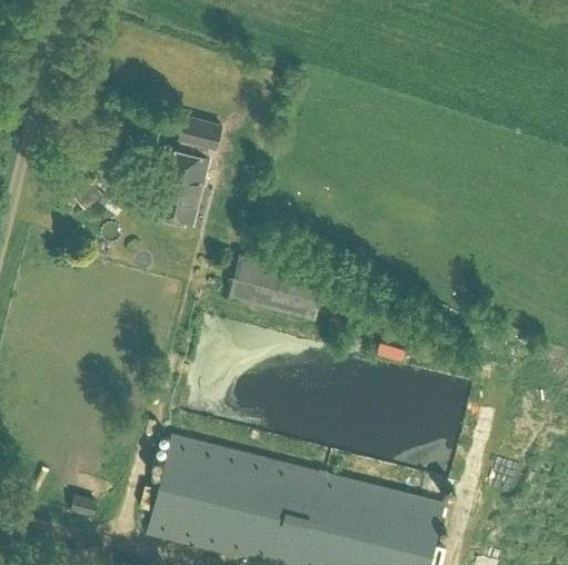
[(150,215),(192,226),(209,161),(205,160),(208,149),(216,151),(221,128),(186,119),(177,152),(167,150),(150,215)]
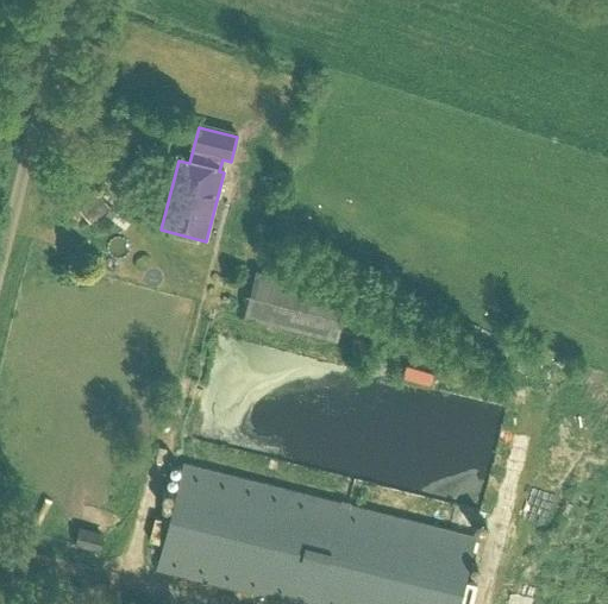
[(98,196),(82,209),(93,224),(110,211),(98,196)]
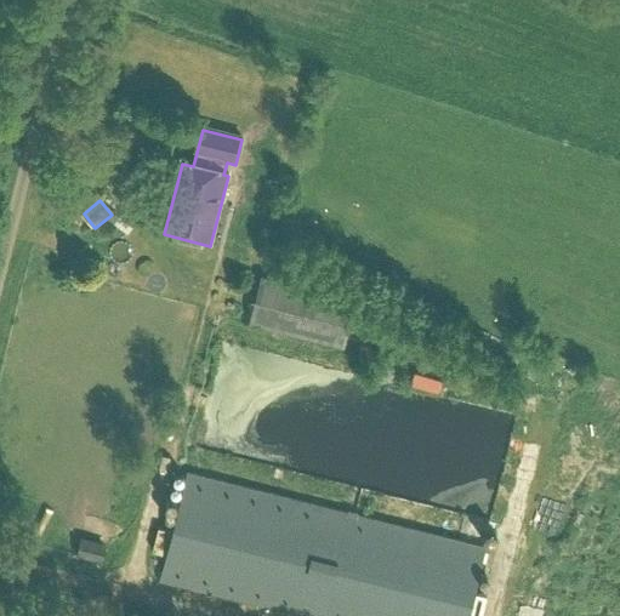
[(249,326),(345,351),(354,307),(312,296),(314,286),(289,280),(289,277),(266,271),(262,284),(260,283),(249,326)]
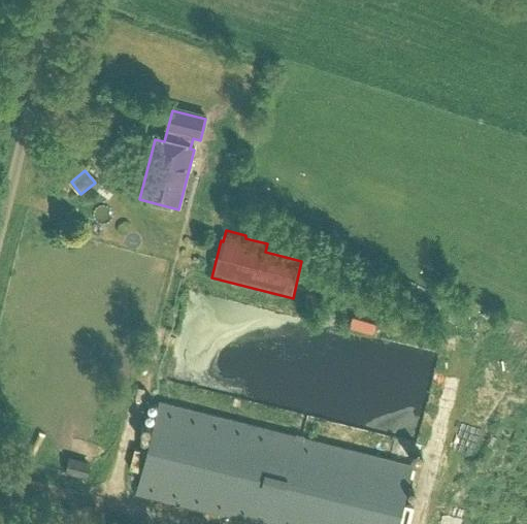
[(450,295),(443,315),(453,317),(458,298),(450,295)]
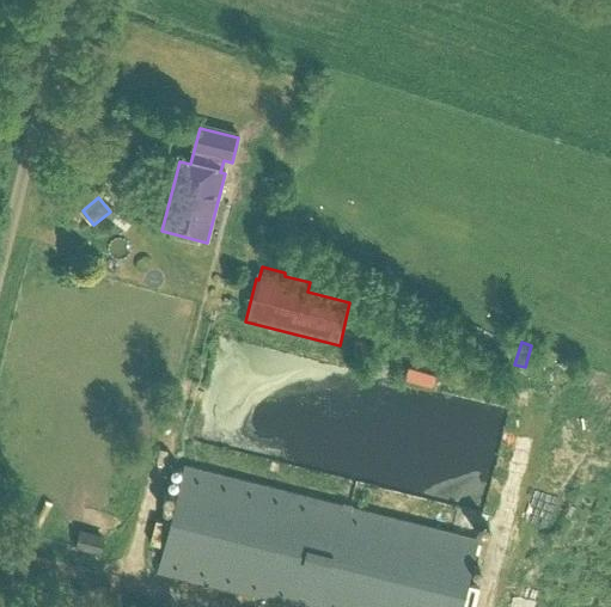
[(458,606),(476,539),(184,466),(157,574),(289,606),(458,606)]
